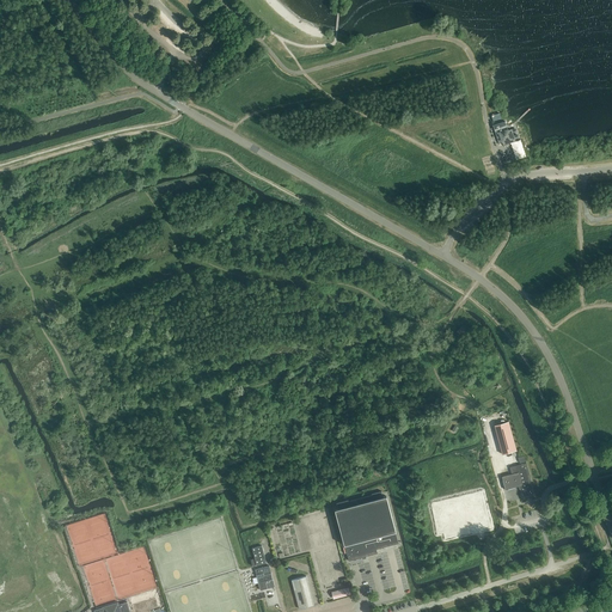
[(495,124),(494,128),(499,142),(501,142),(502,142),(503,142),(503,146),(513,142),(514,140),(514,139),(512,129),(509,130),(508,129),(507,127),(505,122),(495,124)]
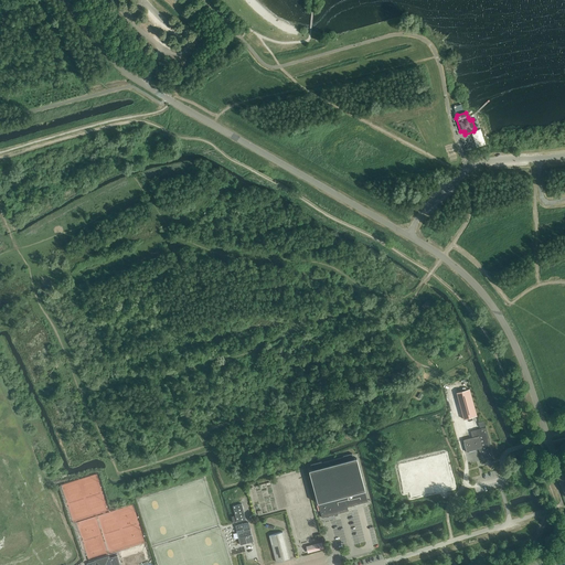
[(427,301),(422,307),(425,310),(430,306),(427,301)]
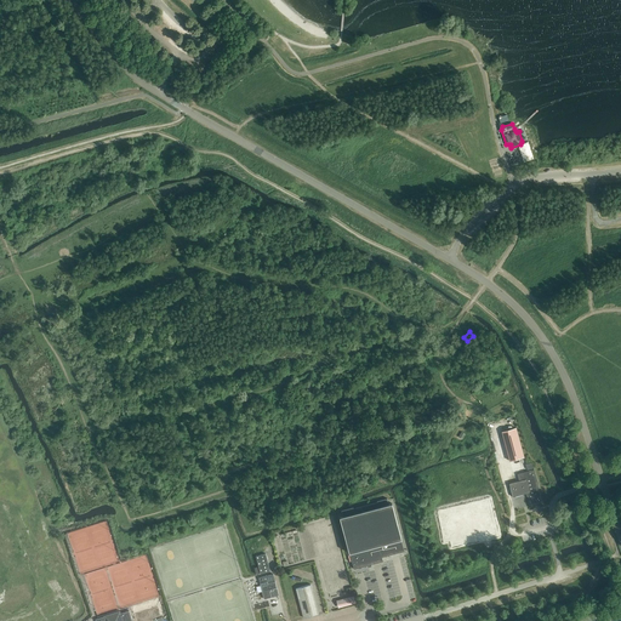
[(516,427),(502,432),(510,461),(524,457),(516,427)]
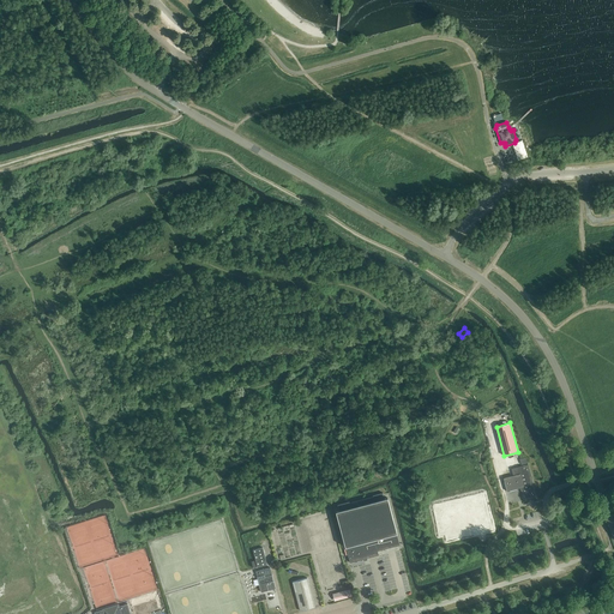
[(531,488),(531,486),(530,483),(533,482),(528,464),(512,469),(513,476),(504,479),(507,492),(509,492),(521,488),(522,491),(523,500),(534,497),(531,488)]
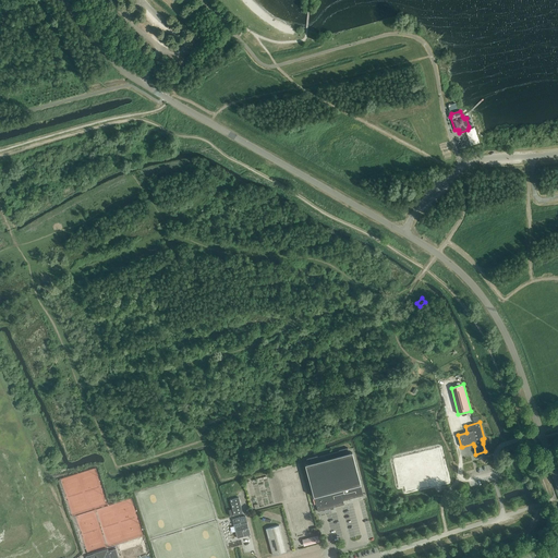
[(308,464),(304,465),(313,495),(313,497),(314,497),(317,511),(343,505),(342,500),(363,495),(361,485),(352,452),(350,453),(349,449),(348,448),(339,450),(339,451),(338,451),(323,456),(318,457),(317,456),(306,459),(308,464)]
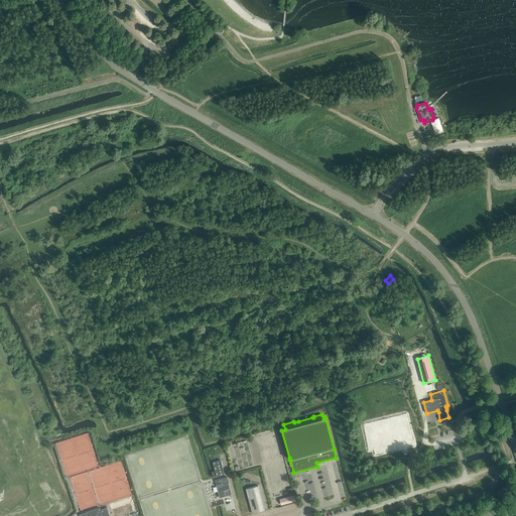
[(395,417),(388,419),(389,426),(396,424),(395,417)]
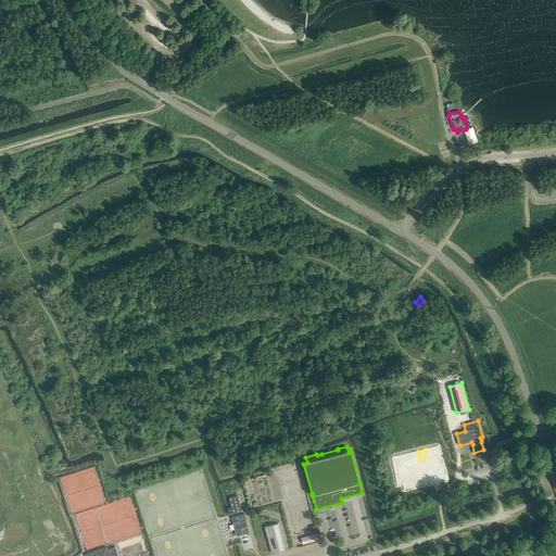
[(407,454),(400,456),(402,464),(409,462),(407,454)]
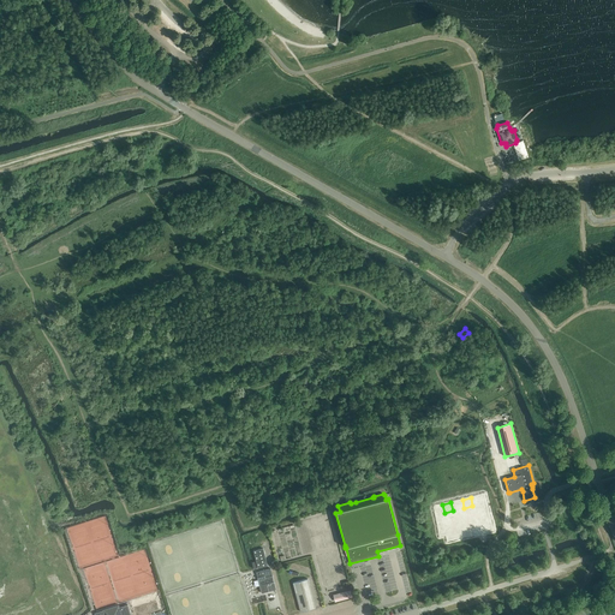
[(436,506),(428,508),(430,517),(439,514),(436,506)]
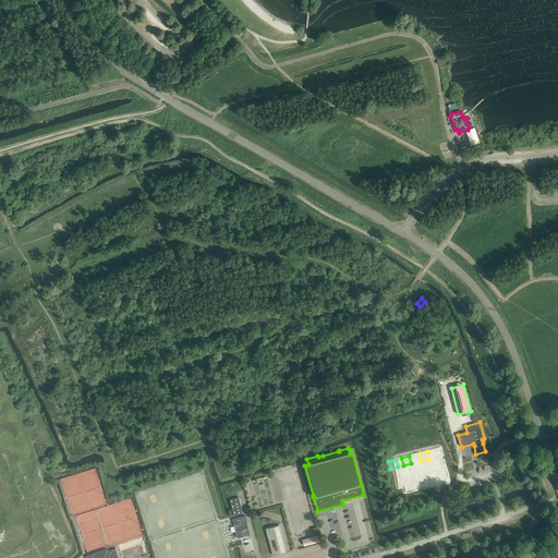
[(428,459),(421,461),(423,468),(431,465),(428,459)]
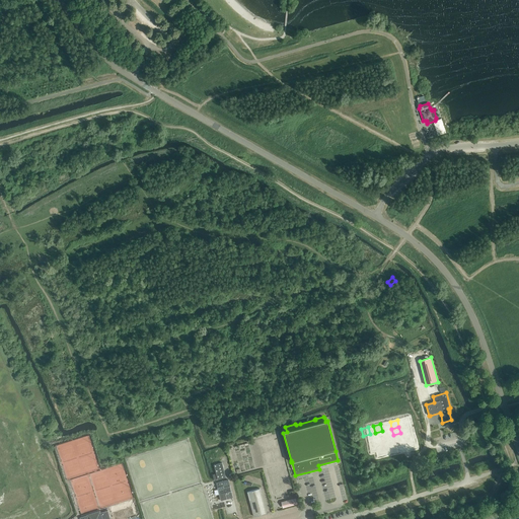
[(382,431),(375,433),(376,439),(383,437),(382,431)]
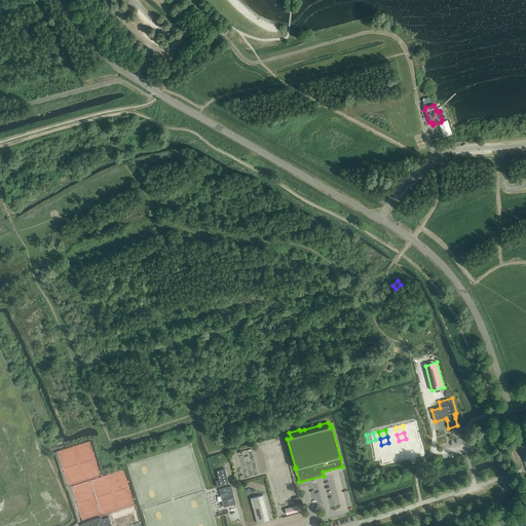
[(375,440),(368,442),(369,448),(376,446),(375,440)]
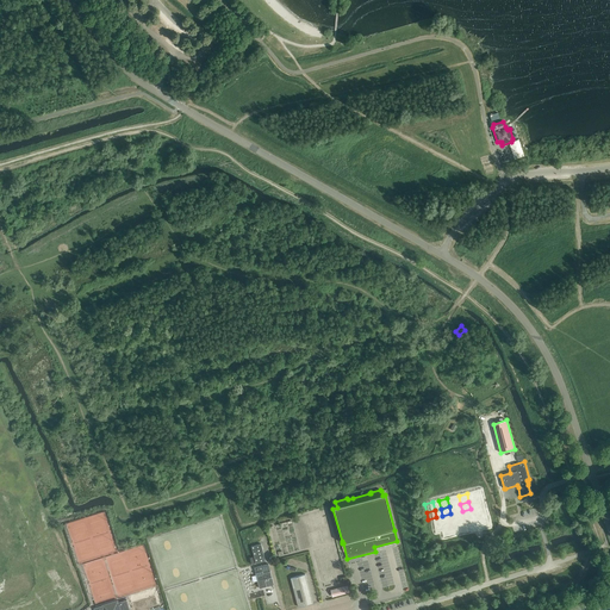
[(450,514),(442,516),(444,523),(453,522),(450,514)]
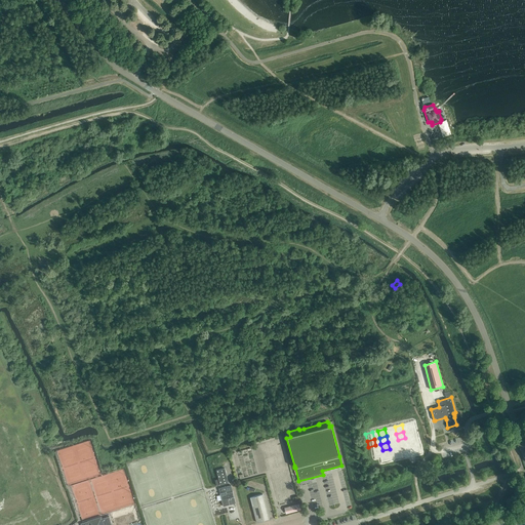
[(375,445),(368,447),(370,453),(377,452),(375,445)]
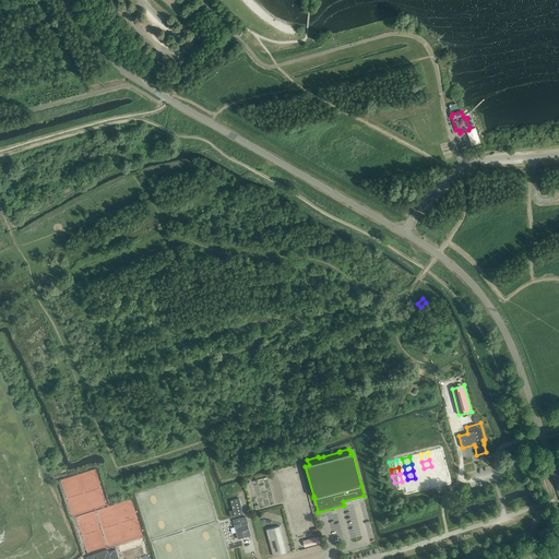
[(415,478),(407,479),(408,487),(416,485),(415,478)]
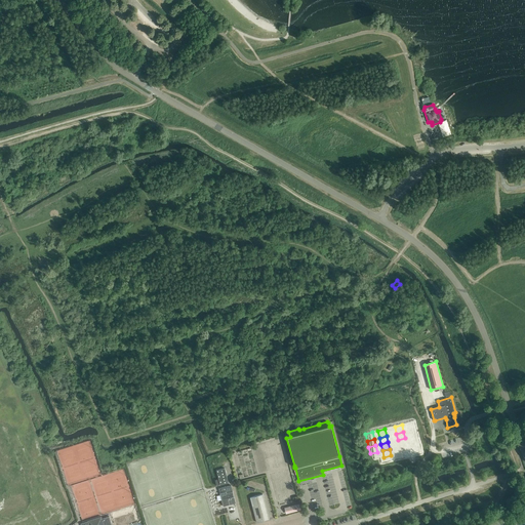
[(377,452),(370,453),(371,460),(378,458),(377,452)]
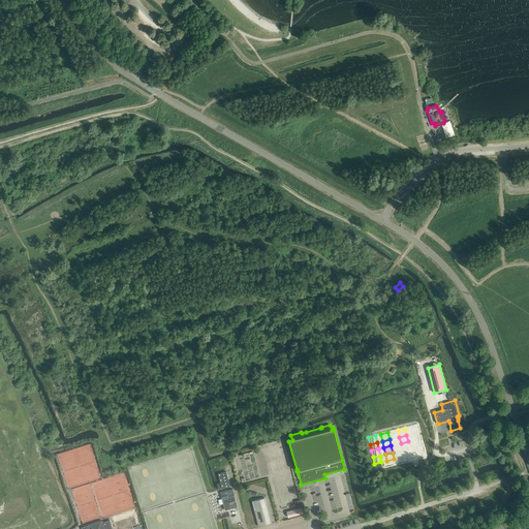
[(221,489),(229,487),(226,472),(218,474),(221,489)]
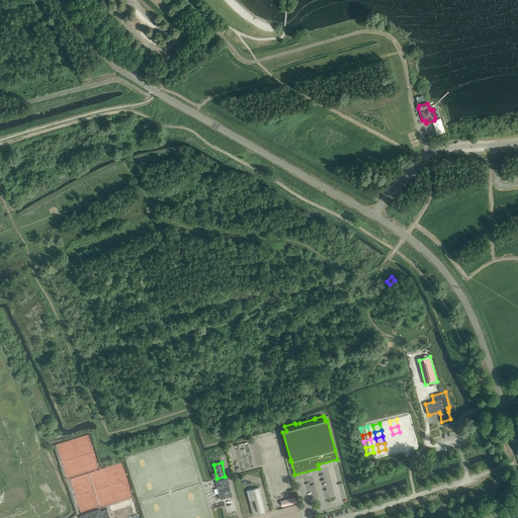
[(221,500),(233,496),(228,479),(216,482),(221,500)]
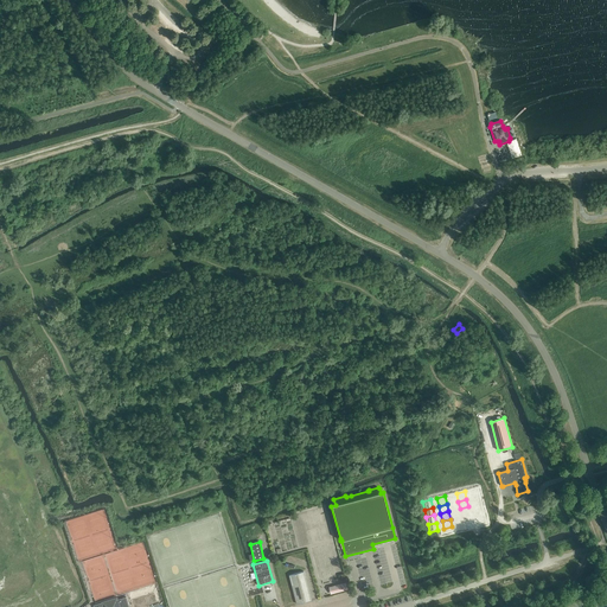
[(296,604),(312,600),(304,572),(289,575),(296,604)]
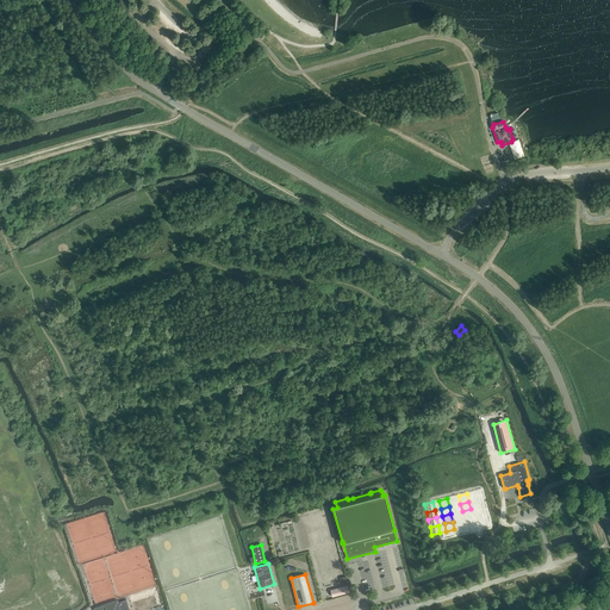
[(330,590),(332,597),(349,592),(348,585),(330,590)]
